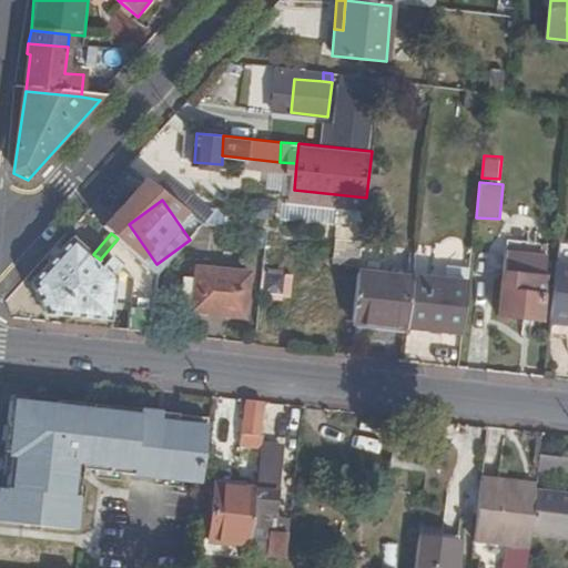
[(130,330),(151,332),(156,271),(118,239),(100,260),(93,254),(73,236),(32,281),(44,313),(64,315),(64,322),(112,327),(113,304),(131,305),(130,330)]
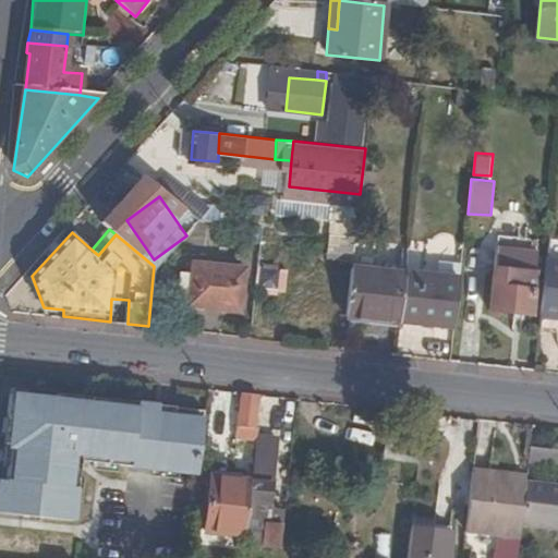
[(544,329),(557,330),(557,239),(553,239),(544,329)]
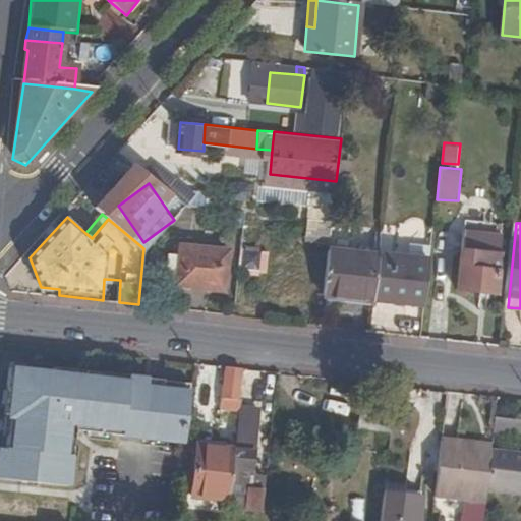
[(465,232),(458,288),(497,293),(503,237),(465,232)]
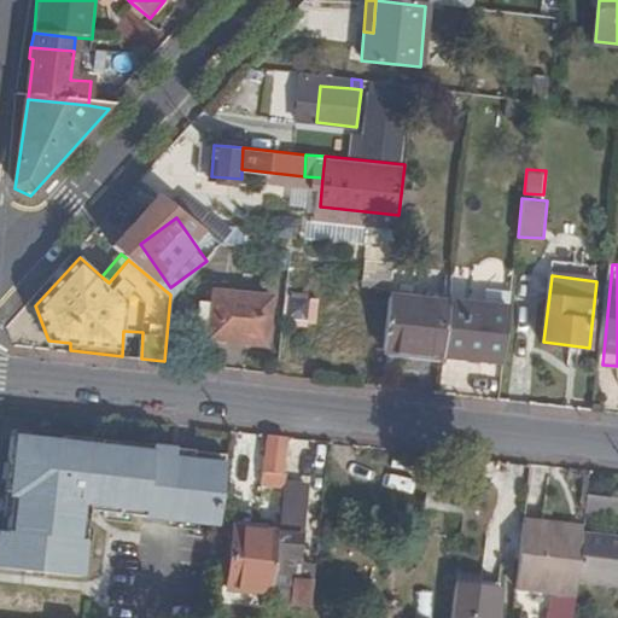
[(199,334),(267,342),(272,296),(222,291),(222,298),(221,308),(200,307),(200,322),(199,334)]
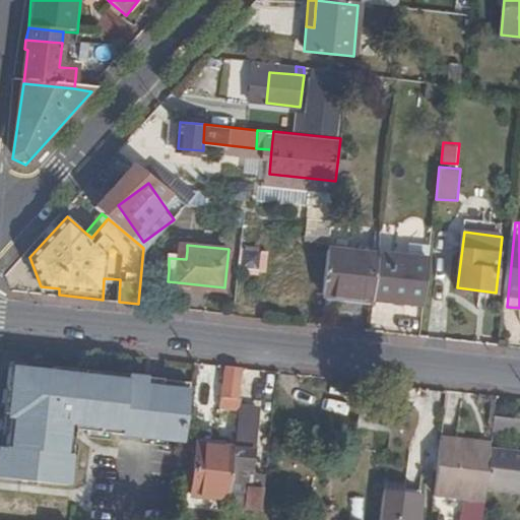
[(263,272),(267,251),(243,247),(239,268),(263,272)]
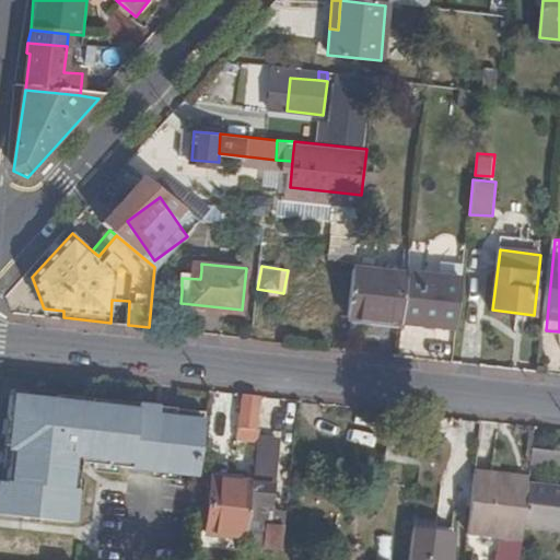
[(200,279),(201,270),(177,268),(175,292),(182,292),(182,278),(200,279)]
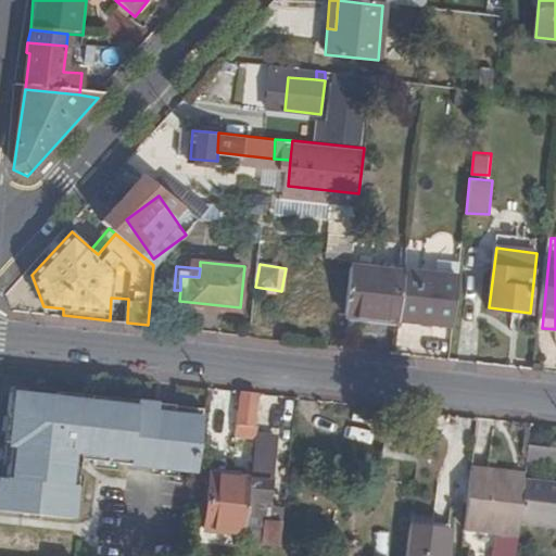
[(397,320),(397,318),(403,273),(350,267),(344,313),(397,320)]
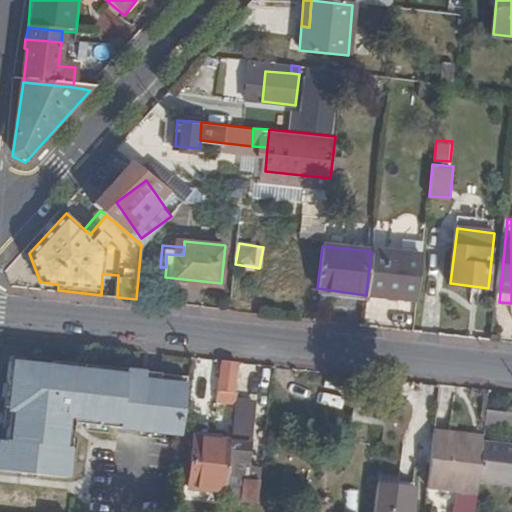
[(366,293),(418,299),(422,255),(371,249),(371,251),(366,293)]
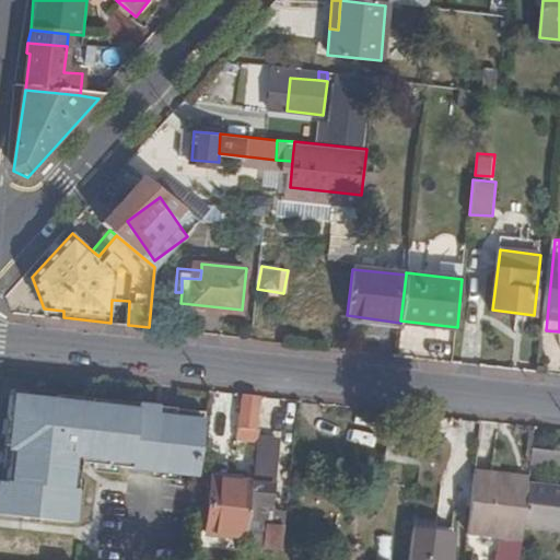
[(261,395),(245,393),(240,440),(257,441),(261,395)]
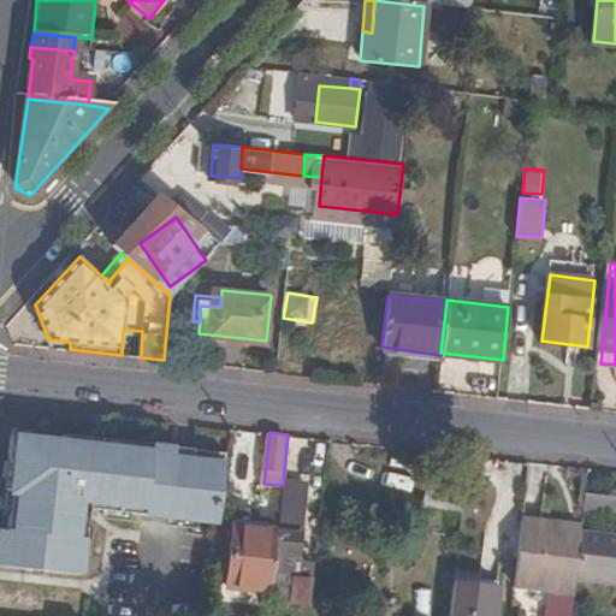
[(221,457),(10,436),(0,529),(0,569),(80,578),(87,516),(214,529),(221,457)]
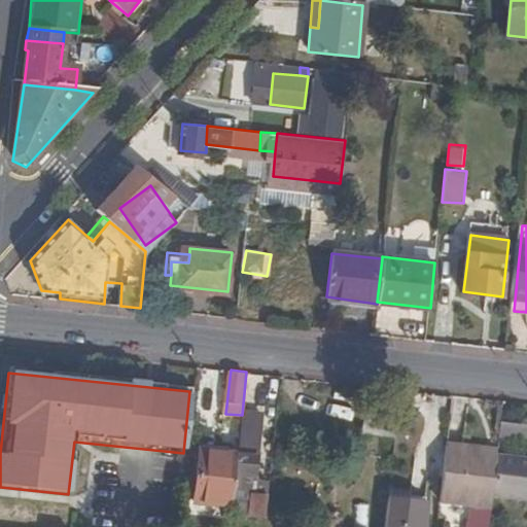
[(244,411),(240,452),(234,504),(233,511),(267,514),(270,481),(253,479),(254,471),(257,471),(259,454),(262,454),(267,414),(244,411)]
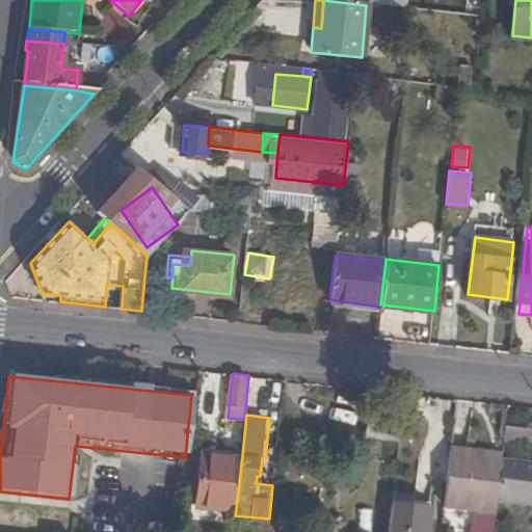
[(531,426),(508,424),(506,439),(531,440),(531,426)]
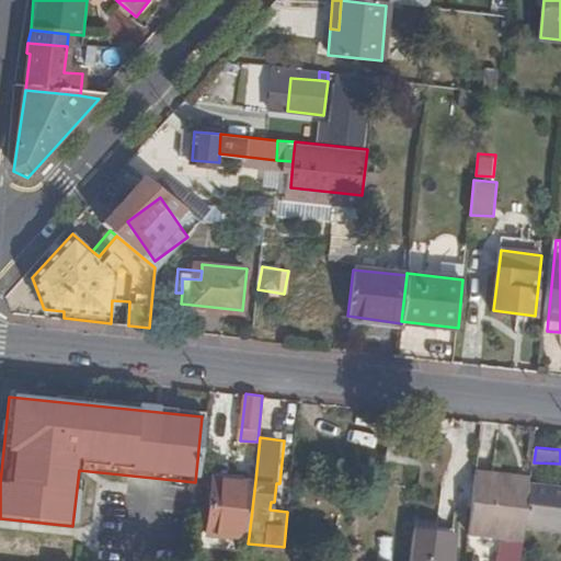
[(531,482),(531,479),(478,473),(470,531),(501,535),(502,535),(523,537),(525,537),(526,526),(531,482)]
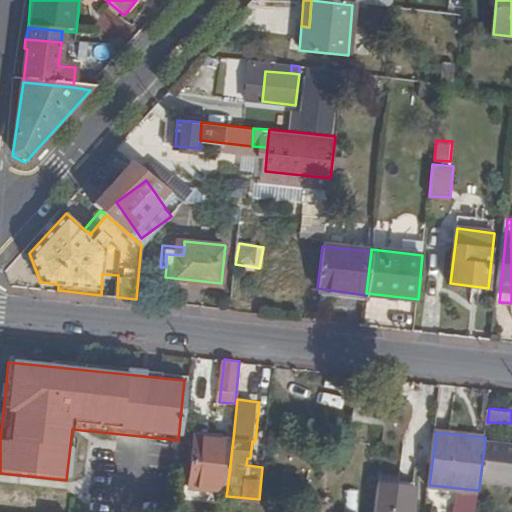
[(227,490),(233,439),(195,435),(189,486),(227,490)]
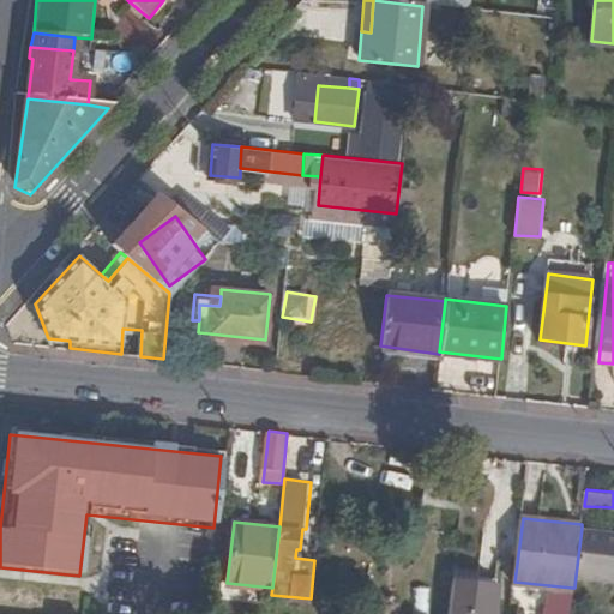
[(613,530),(582,528),(576,576),(613,579),(613,530)]
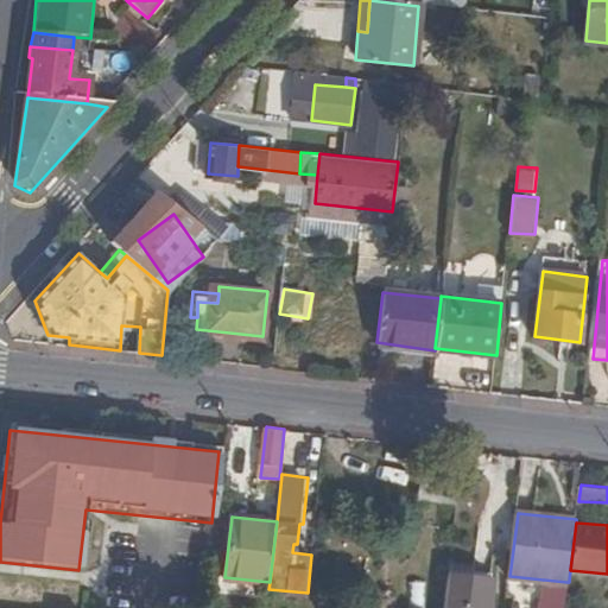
[(473,572),(451,570),(445,607),(488,607),(493,574),(473,572)]
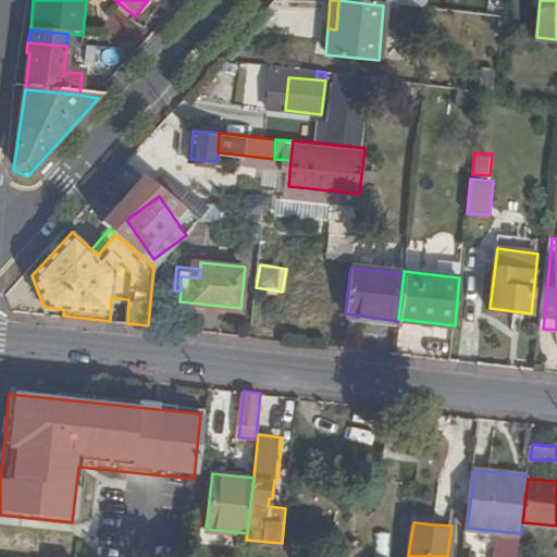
[(495,556),(516,556),(519,533),(498,531),(498,533),(495,556)]
